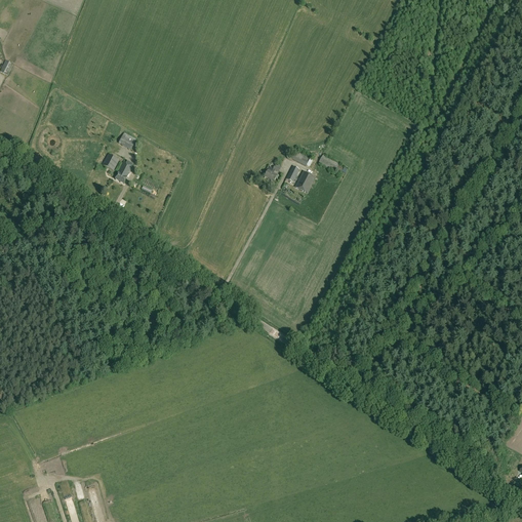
[(5,73),(10,62),(0,56),(0,70),(5,73)]
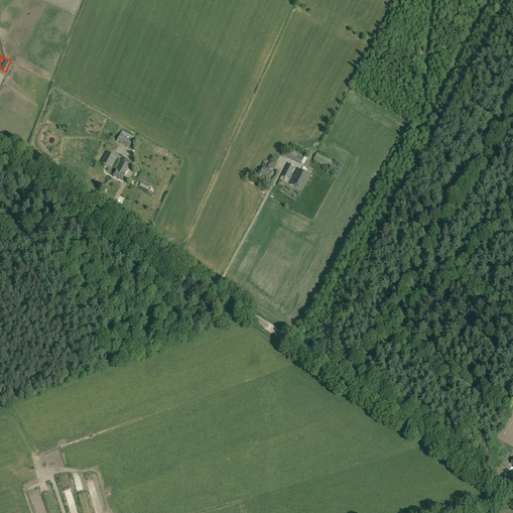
[(126,132),(120,142),(126,145),(131,135),(126,132)]
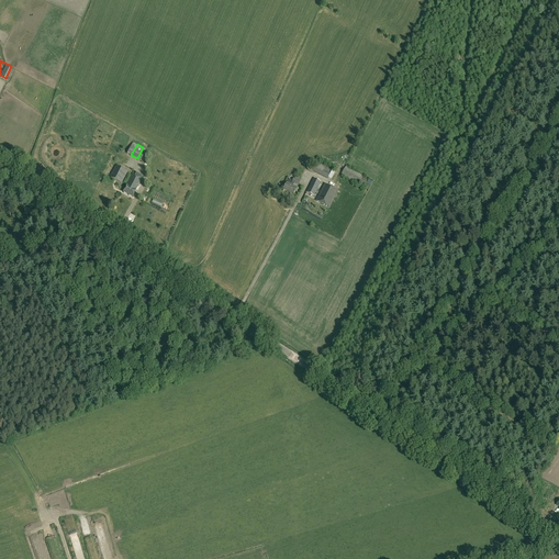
[(323,168),(324,165),(313,159),(309,167),(325,176),(325,175),(327,176),(330,171),(323,168)]
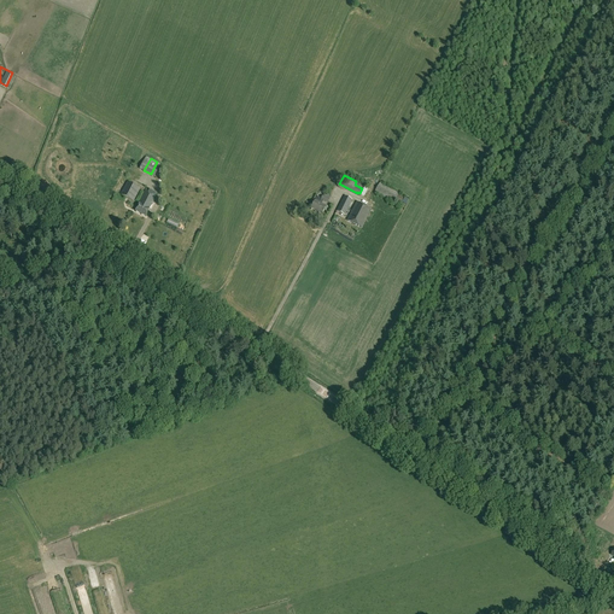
[(136,186),(123,179),(117,192),(129,198),(136,186)]
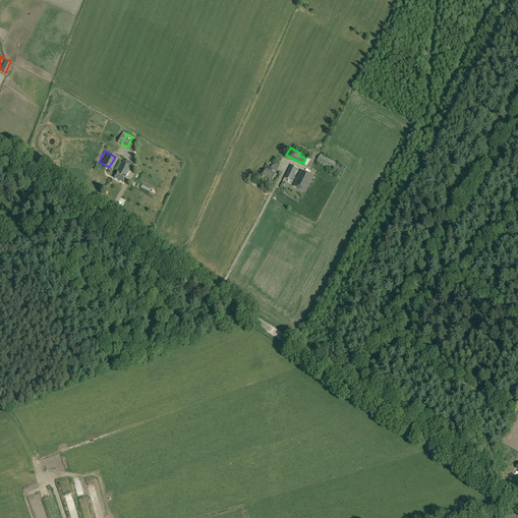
[(330,168),(330,167),(335,170),(336,169),(340,170),(342,167),(333,162),(334,161),(318,152),(313,160),(330,168)]
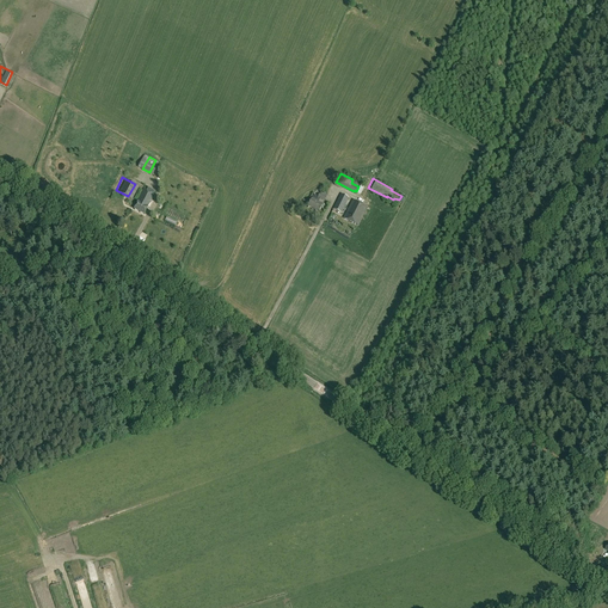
[(151,192),(141,186),(130,206),(141,212),(151,192)]
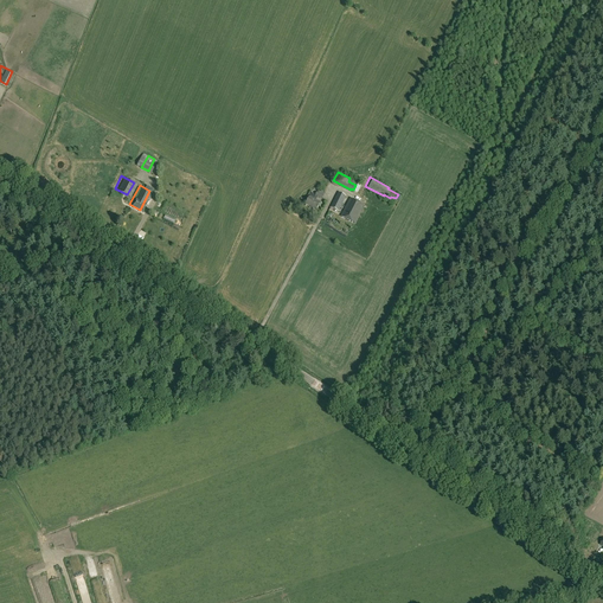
[(342,193),(335,190),(327,205),(335,209),(342,193)]
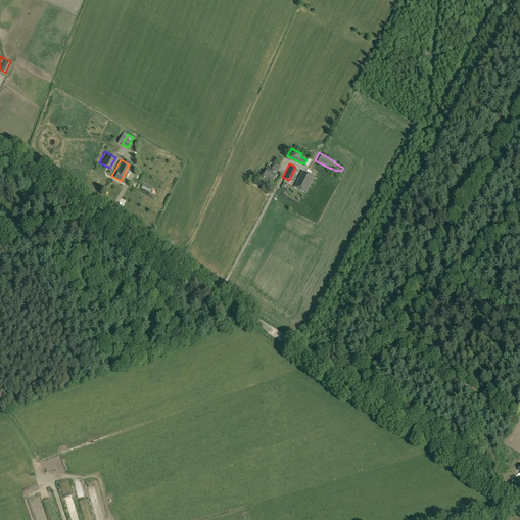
[(264,167),(261,174),(270,179),(274,172),(264,167)]
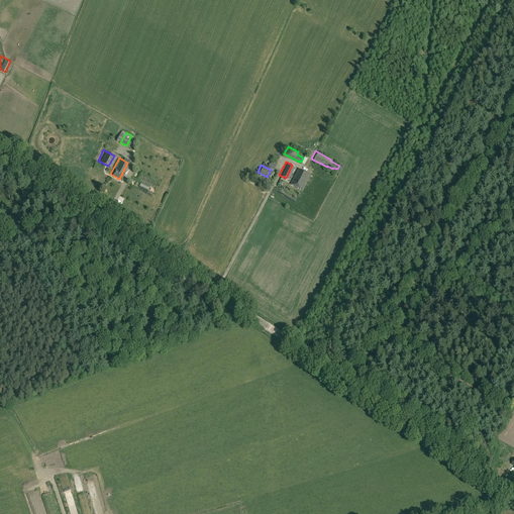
[(307,173),(296,167),(288,183),(300,188),(307,173)]
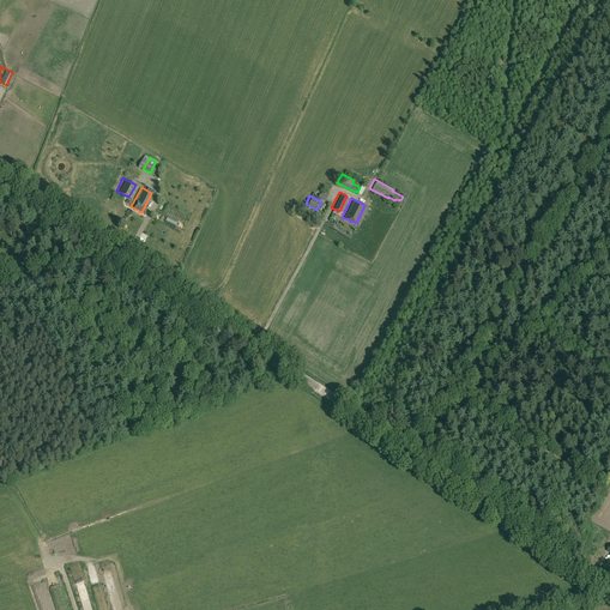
[(104,579),(107,589),(114,586),(108,565),(103,566),(106,578),(104,579)]
